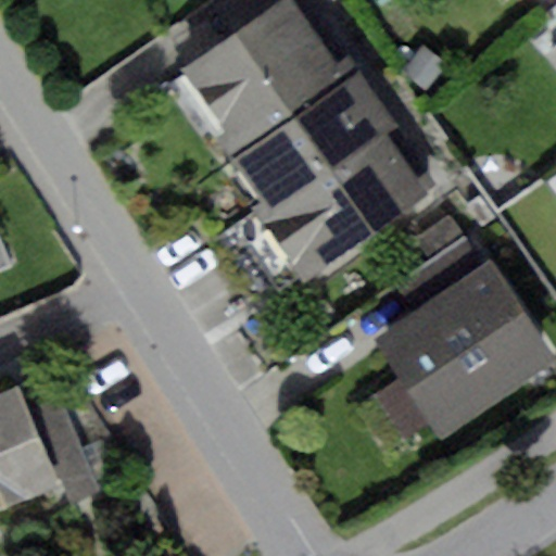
[(291,0),(286,0),(186,71),(226,127),(214,136),(260,202),(250,209),(302,283),(441,187),(349,57),(337,64),(291,0)]
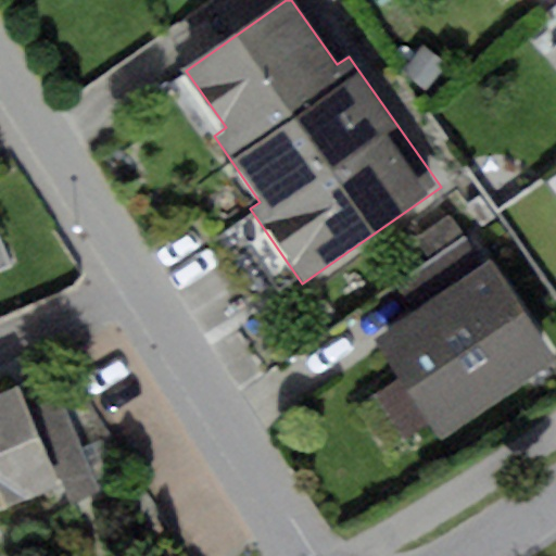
[(450,215),(414,239),(429,260),(463,236),(450,215)]
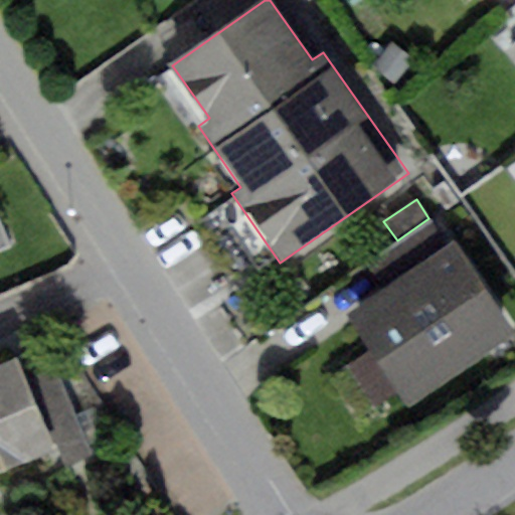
[(447,242),(428,218),(397,240),(363,265),(380,289),(447,242)]
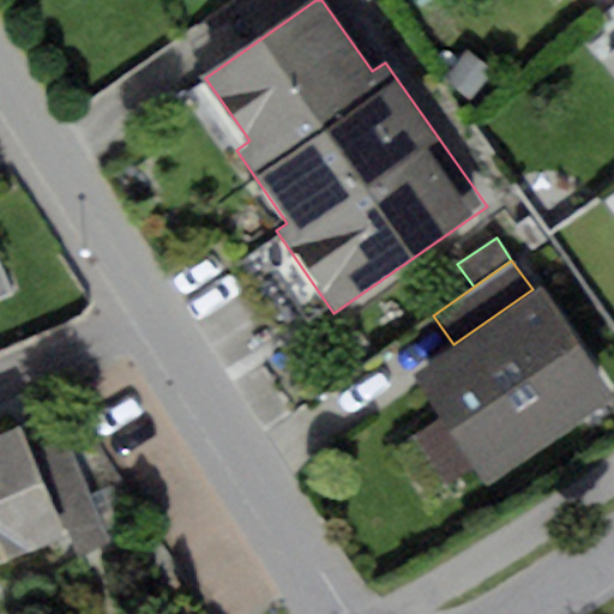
[(0,295),(10,292),(0,269),(0,295)]
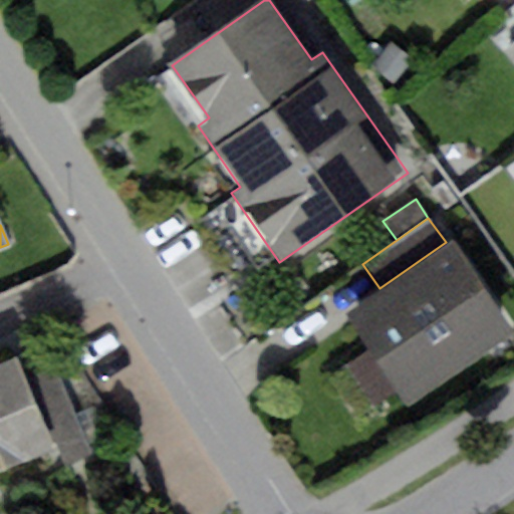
[(379,288),(340,314),(364,349),(344,362),(373,405),(396,390),(407,406),(513,332),(450,240),(446,242),(379,288)]
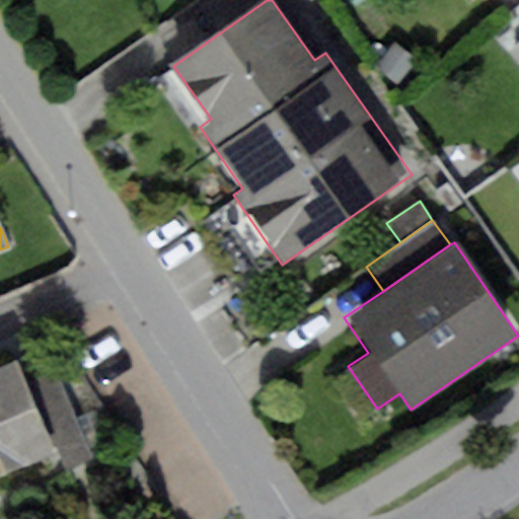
[(16,361),(0,366),(0,476),(52,457),(64,469),(92,458),(57,367),(23,380),(16,361)]
